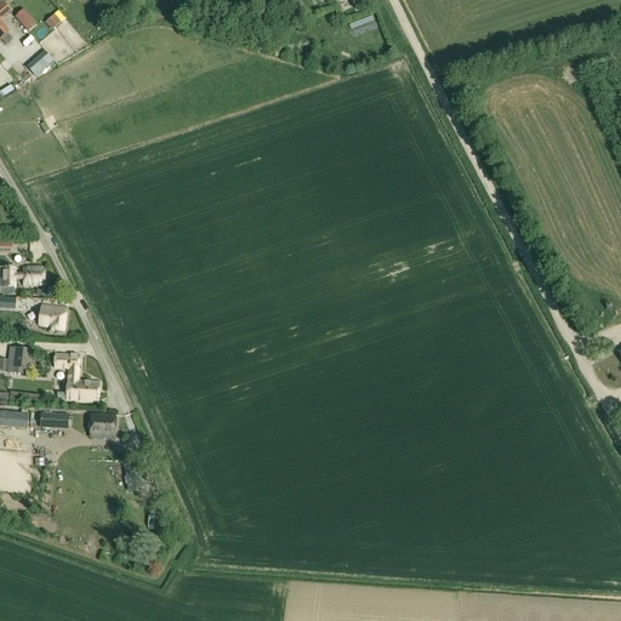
[(15,18),(22,26),(30,18),(23,11),(15,18)]
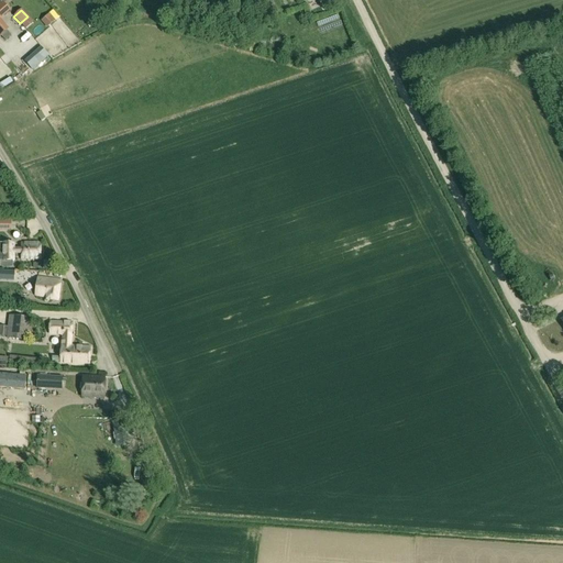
[(52,13),(41,22),(47,29),(57,20),(52,13)]
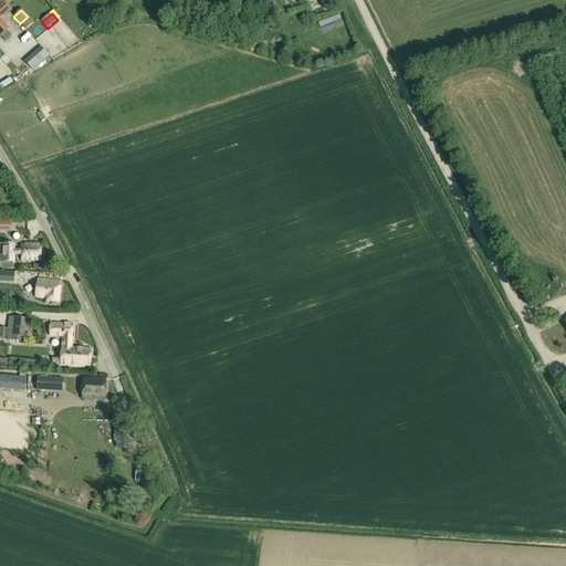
[(303,29),(308,34),(321,23),(315,18),(303,29)]
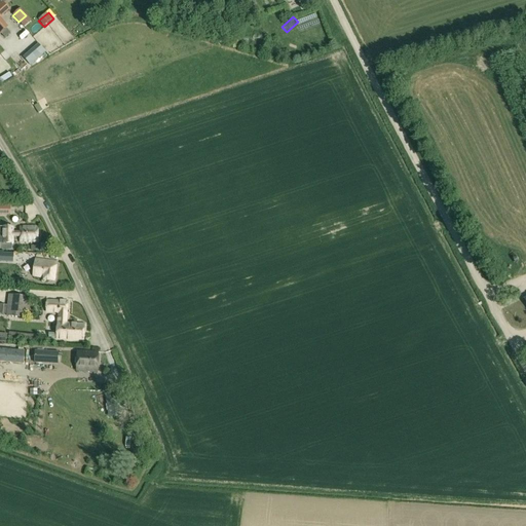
[(29,65),(38,57),(29,47),(21,54),(29,65)]
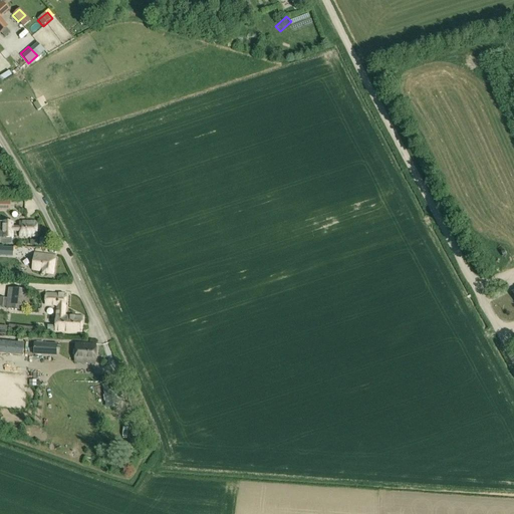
[(12,238),(13,238),(13,232),(20,232),(20,237),(38,237),(38,222),(20,222),(20,227),(13,227),(13,222),(0,222),(0,238),(2,238),(2,245),(12,244),(12,238)]
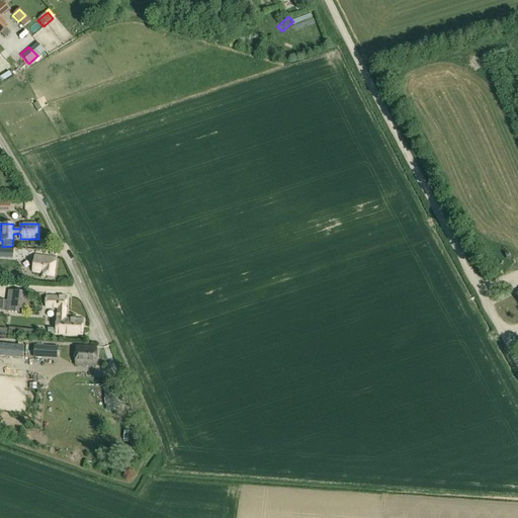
[(14,251),(2,250),(2,259),(13,260),(14,251)]
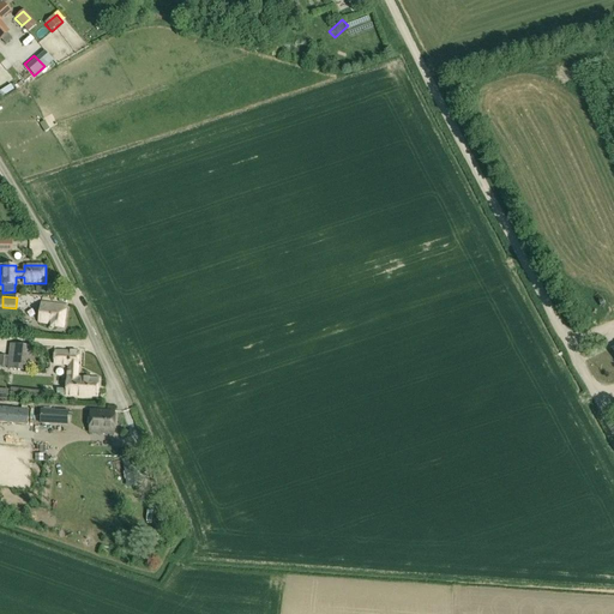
[(42,304),(40,323),(53,324),(53,327),(65,329),(67,306),(42,304)]
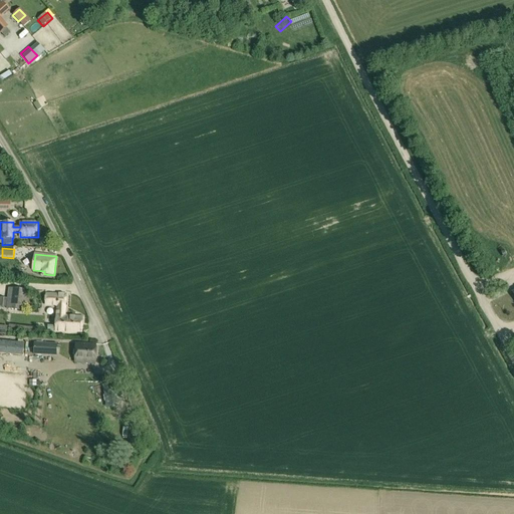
[(57,288),(57,280),(39,279),(39,287),(57,288)]
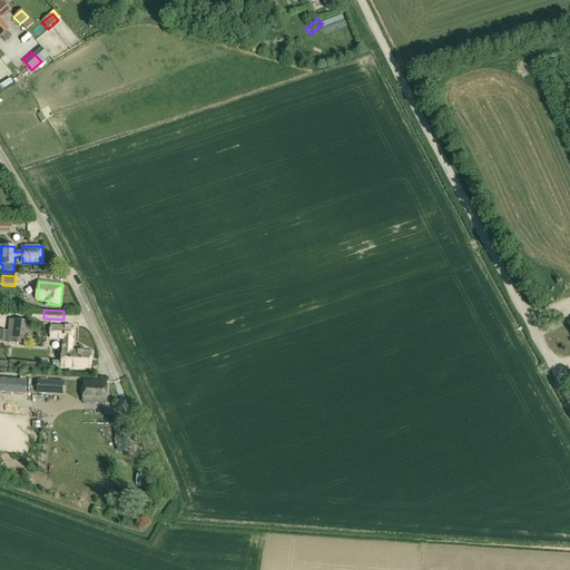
[(32,322),(9,320),(8,331),(0,330),(0,341),(5,342),(5,341),(7,341),(8,343),(25,344),(25,341),(33,342),(33,332),(32,332),(32,322)]
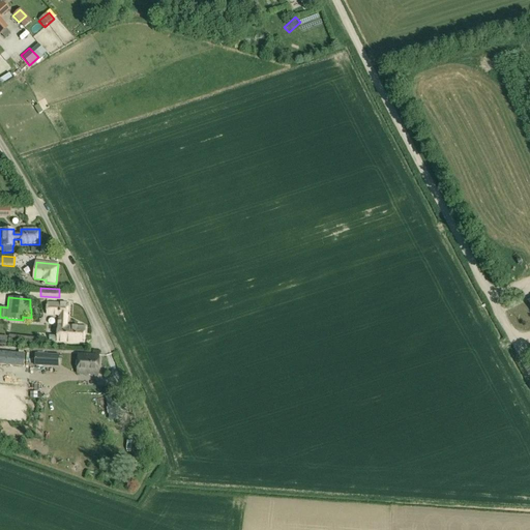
[(58,315),(57,342),(85,343),(86,327),(67,326),(68,304),(48,302),(48,315),(58,315)]
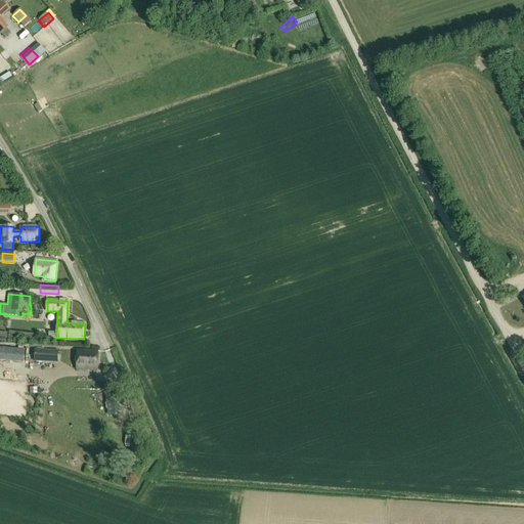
[(19,348),(1,347),(0,356),(18,358),(19,348)]
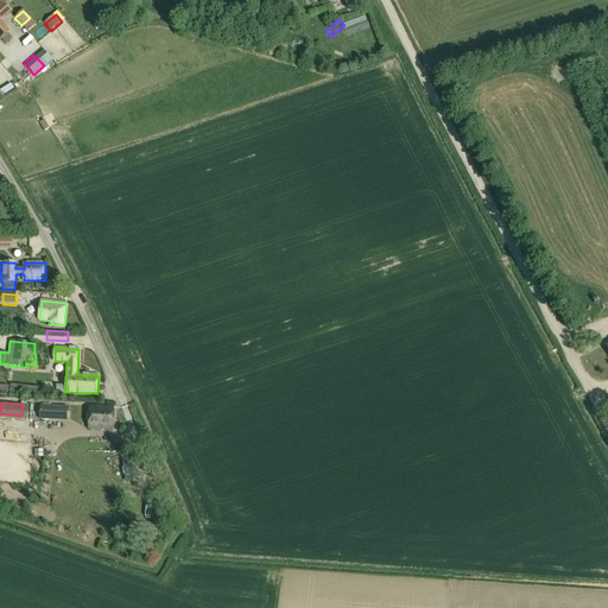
[(68,407),(40,406),(40,419),(65,420),(67,419),(68,407)]
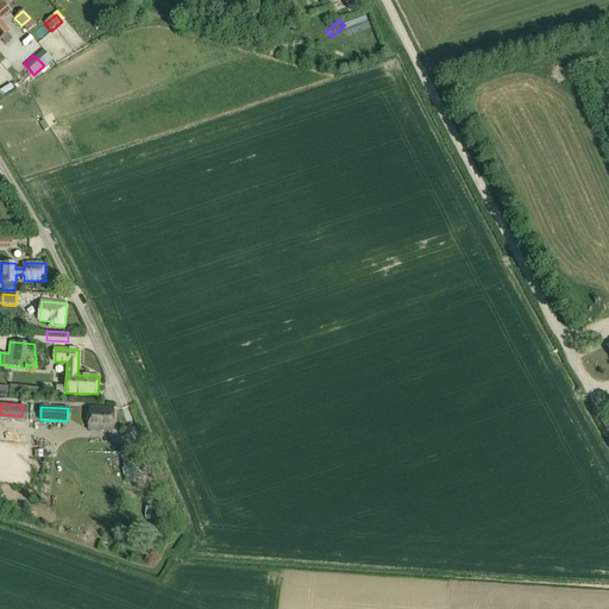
[(113,431),(114,408),(90,407),(89,429),(113,431)]
